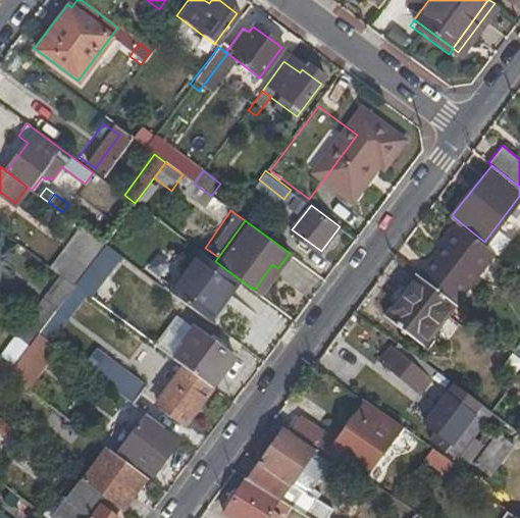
[(459,221),(418,273),(456,303),(497,252),(484,242),(459,221)]
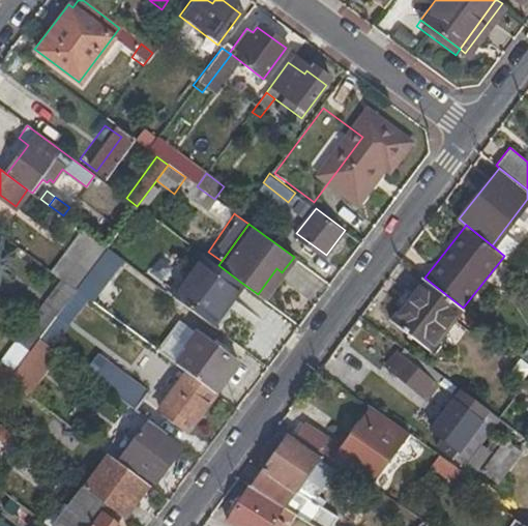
[(66,283),(76,289),(106,247),(85,232),(54,273),(66,283)]
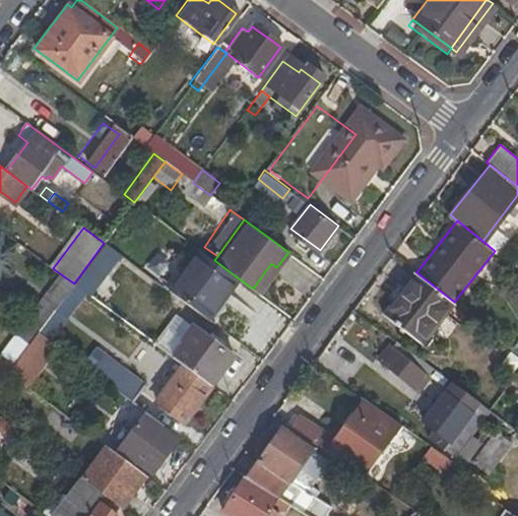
[(104,243),(74,283),(86,293),(117,252),(104,243)]
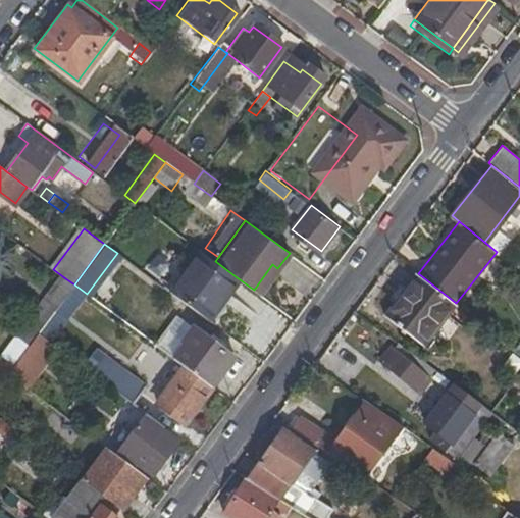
[(215,261),(200,251),(170,293),(206,319),(237,277),(215,261)]
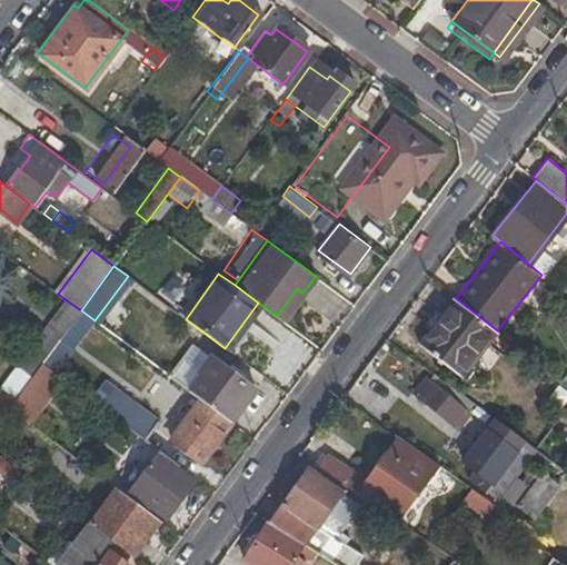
[(284,320),(302,293),(297,288),(277,316),(284,320)]
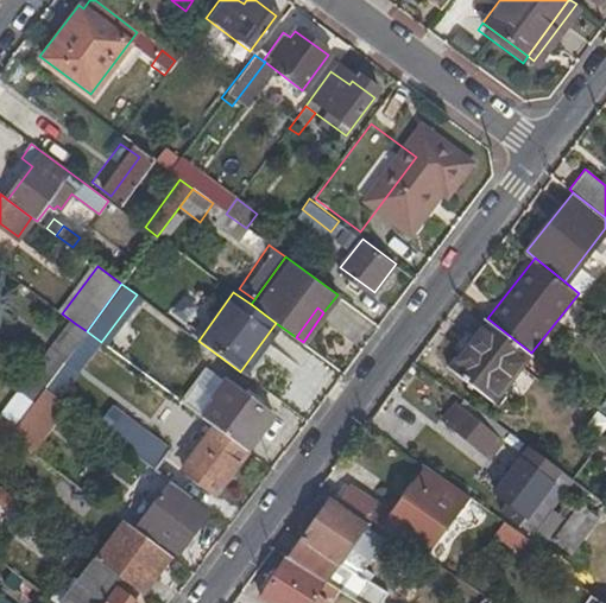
[(531,353),(487,318),(449,366),(493,401),(531,353)]
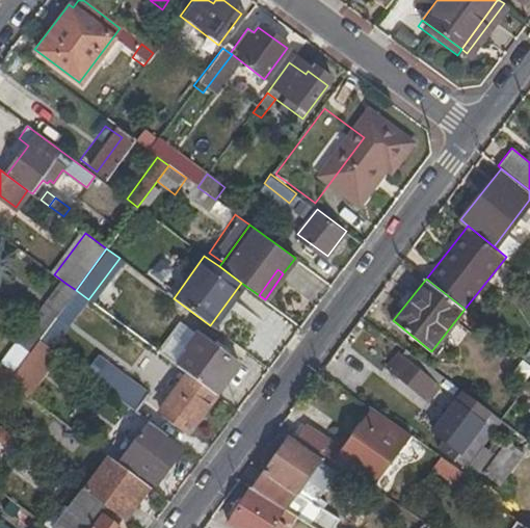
[(58,314),(76,290),(67,284),(35,324),(45,332),(58,314)]
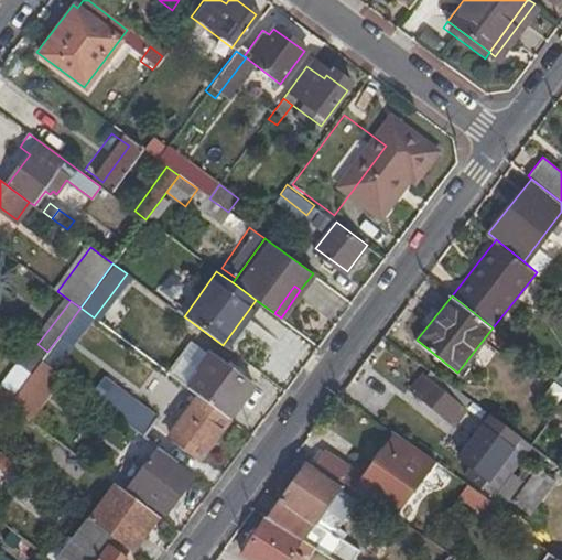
[(47,352),(42,361),(55,369),(75,343),(62,333),(47,352)]
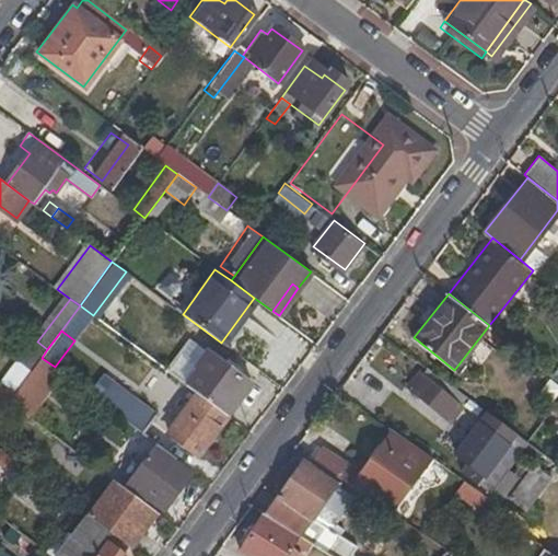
[(6,385),(15,393),(42,358),(47,349),(37,342),(6,385)]
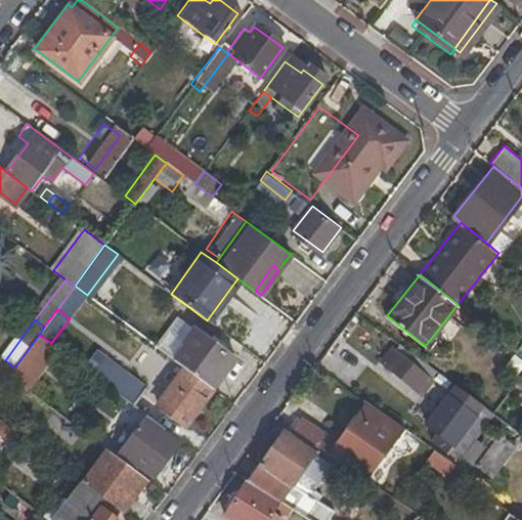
[(183,346),(174,358),(186,366),(214,387),(234,359),(191,329),(180,344),(183,346)]
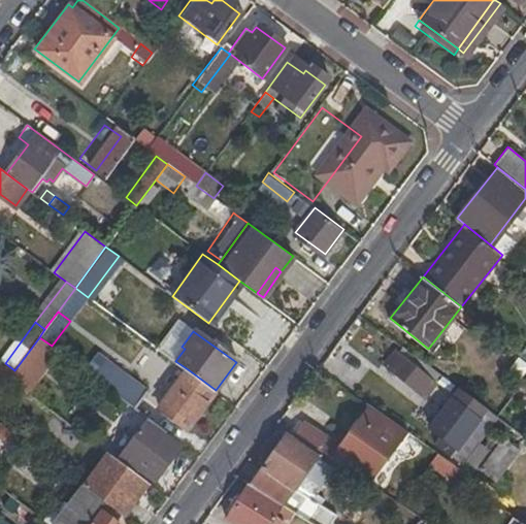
[(434,379),(394,348),(383,361),(423,393),(434,379)]
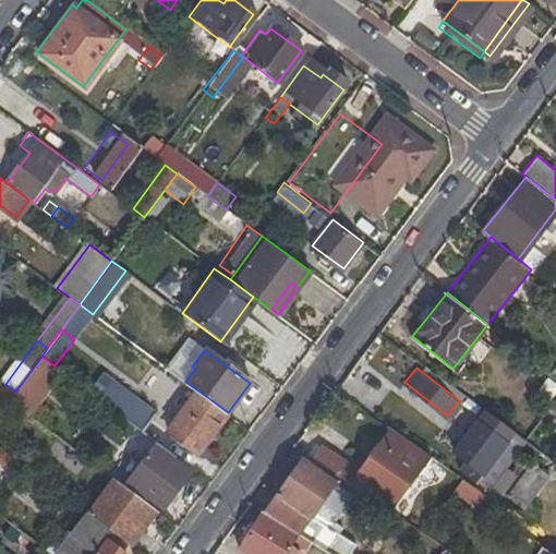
[(137,426),(143,430),(156,411),(112,381),(99,399),(137,426)]
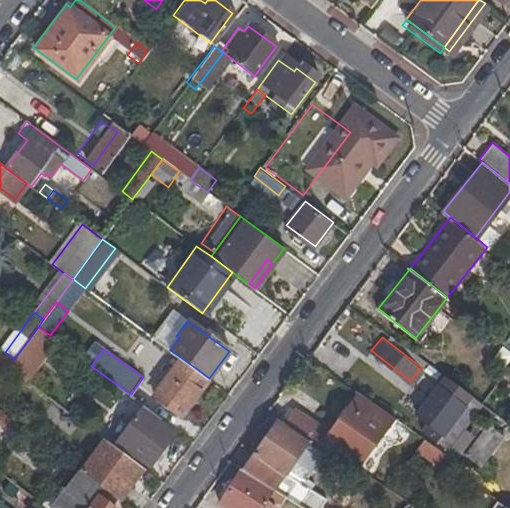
[(209,378),(182,358),(155,395),(183,415),(209,378)]
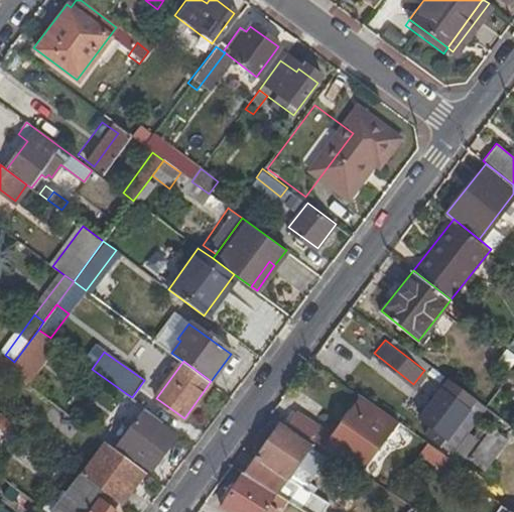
[(0,383),(8,373),(0,366),(0,383)]
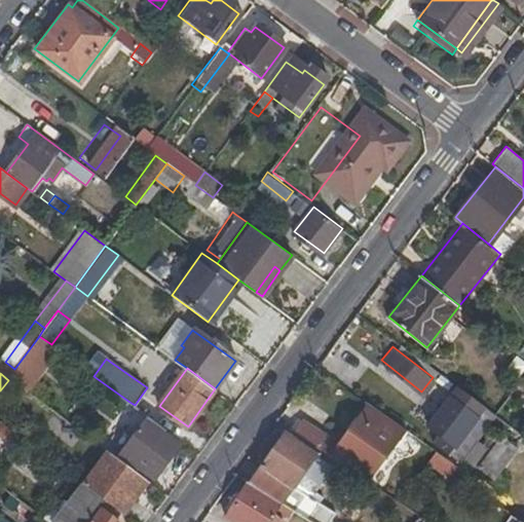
[(434,435),(461,453),(473,438),(491,412),(453,383),(427,419),(439,427),(434,435)]
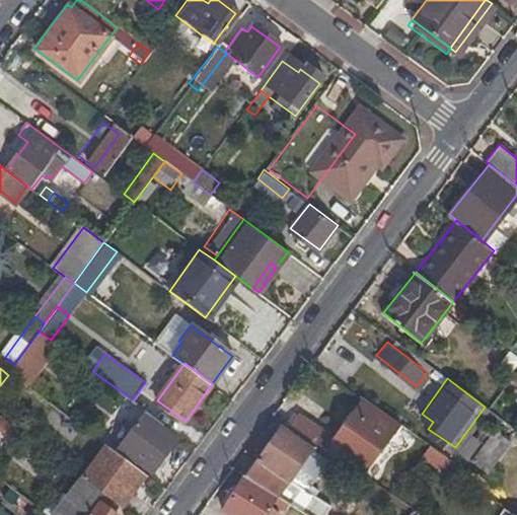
[(288,424),(360,472),(397,420),(362,394),(335,435),(298,410),(288,424)]
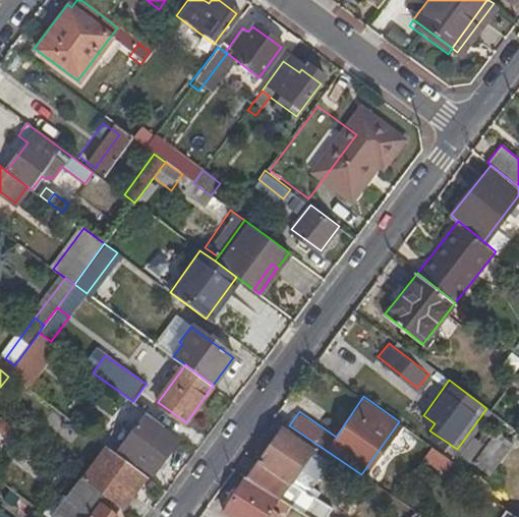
[(153,473),(177,438),(161,426),(164,423),(147,411),(135,425),(147,433),(129,456),(136,461),(153,473)]
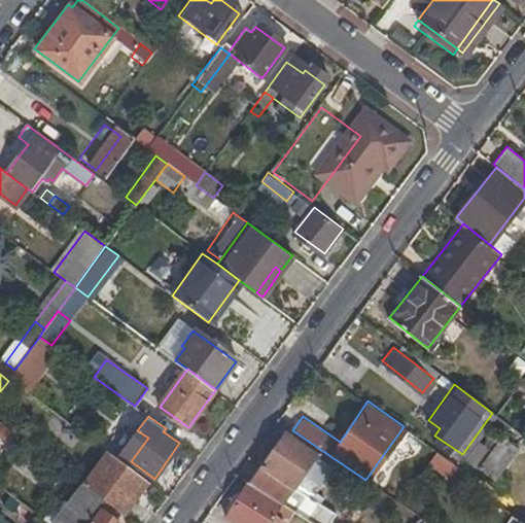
[(0,423),(0,439),(3,441),(10,431),(0,423)]
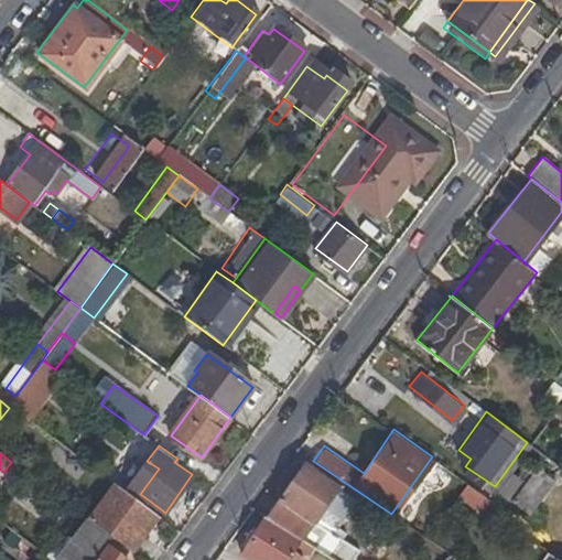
[(140,494),(159,469),(147,461),(126,490),(144,503),(148,499),(140,494)]
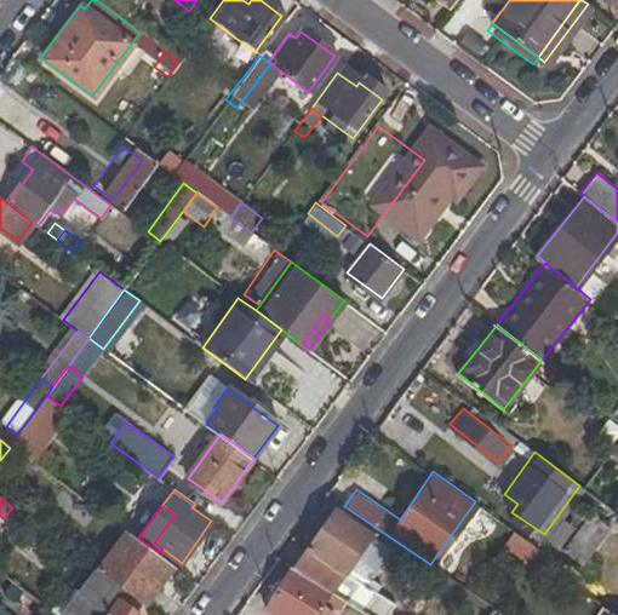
[(335,510),(291,567),(331,591),(367,614),(378,614),(387,602),(368,591),(372,586),(365,581),(387,550),(370,538),(371,535),(335,510)]
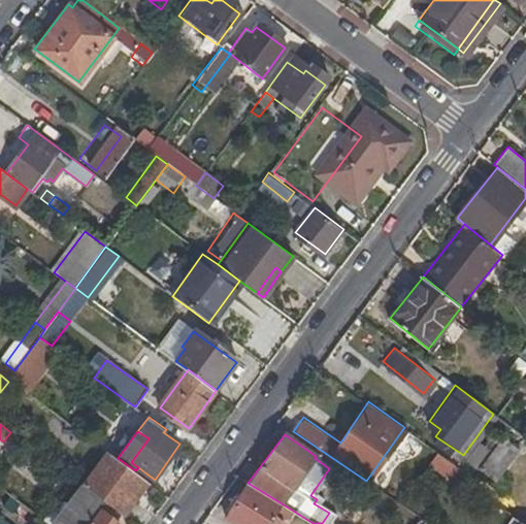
[(474,439),(463,455),(462,457),(491,479),(515,448),(498,435),(494,439),(488,435),(481,446),(474,439)]
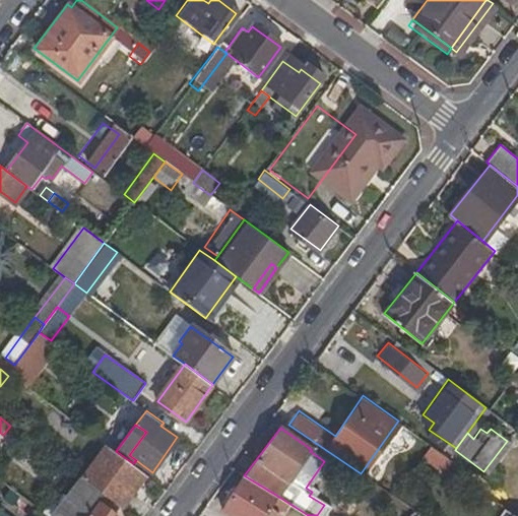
[(441,468),(450,456),(429,442),(421,453),(441,468)]
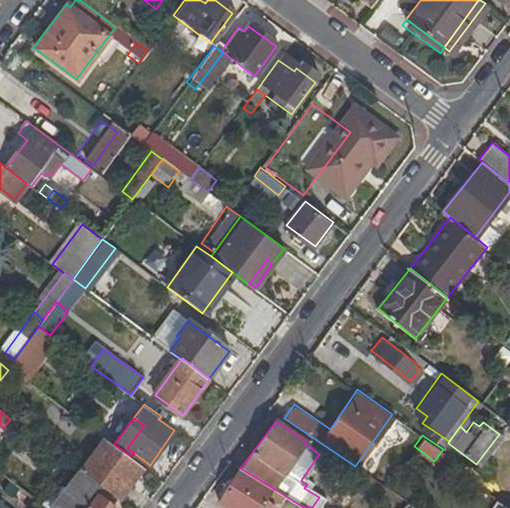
[(106,438),(81,471),(106,489),(121,500),(145,467),(131,456),(114,444),(106,438)]
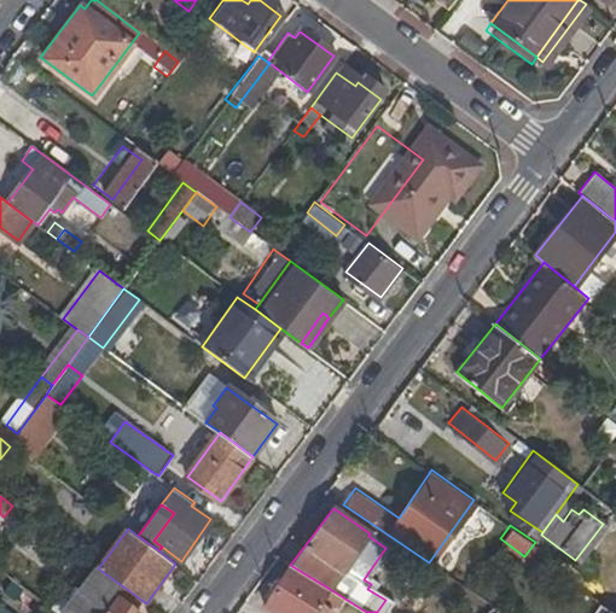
[(330,589),(290,565),(265,605),(277,612),(330,612),(332,609),(321,602),(330,589)]
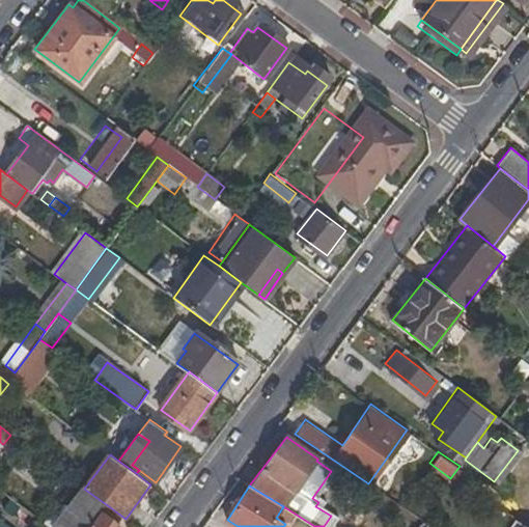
[(84,489),(56,526),(123,526),(105,514),(110,507),(84,489)]
